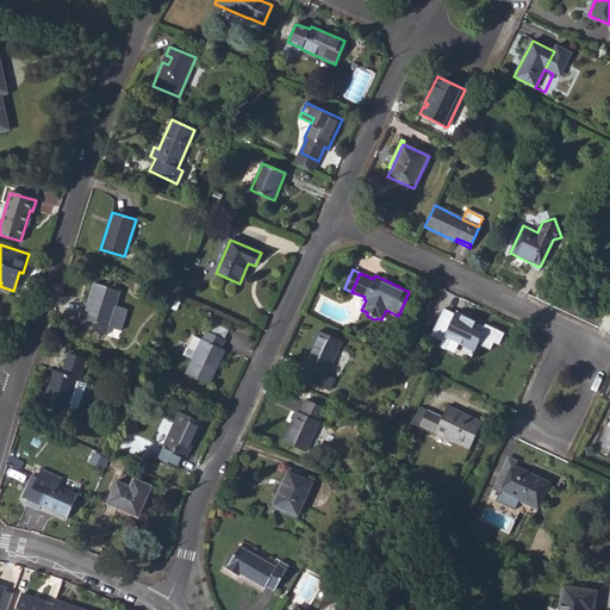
[(81,318),(79,325),(106,335),(110,327),(120,330),(126,310),(116,306),(120,292),(94,284),(88,305),(85,319),(81,318)]
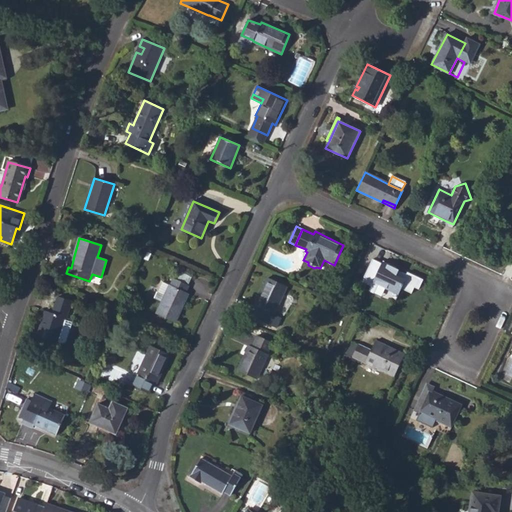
[(369,278),(384,285),(393,289),(402,269),(393,265),(392,267),(384,263),(384,261),(378,258),(369,278)]
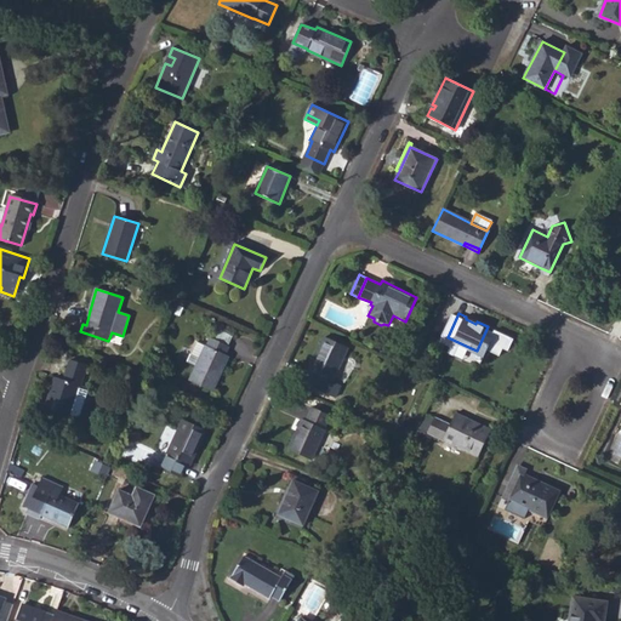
[(307,385),(335,398),(340,386),(331,382),(347,348),(324,337),(308,371),(312,374),(307,385)]
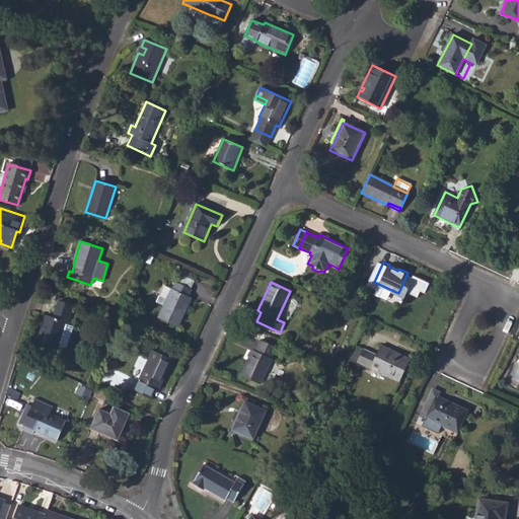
[(374,282),(372,287),(386,294),(389,289),(374,282)]
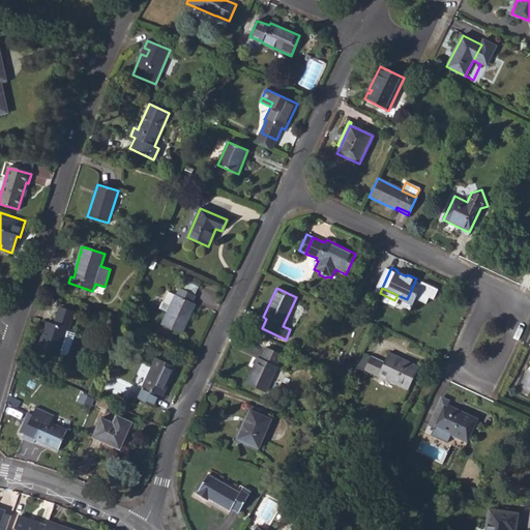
[(168,312),(162,324),(181,334),(196,303),(193,302),(196,296),(180,289),(177,295),(176,294),(175,295),(168,312)]
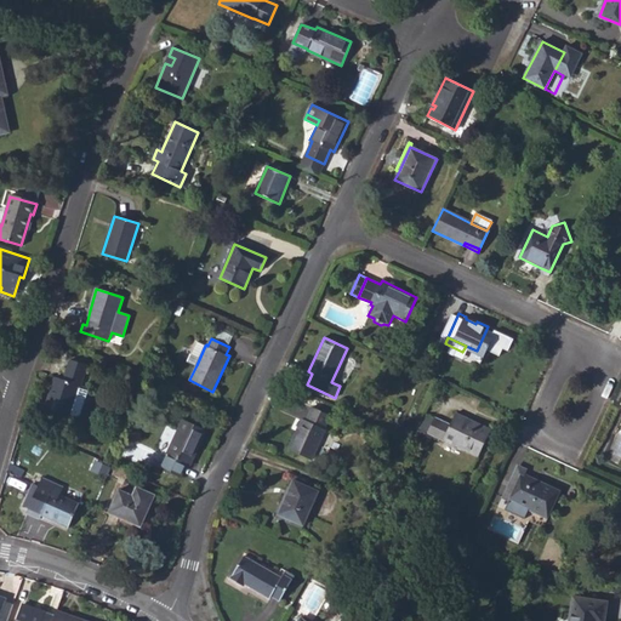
[(197,365),(205,346),(197,342),(188,362),(197,365)]
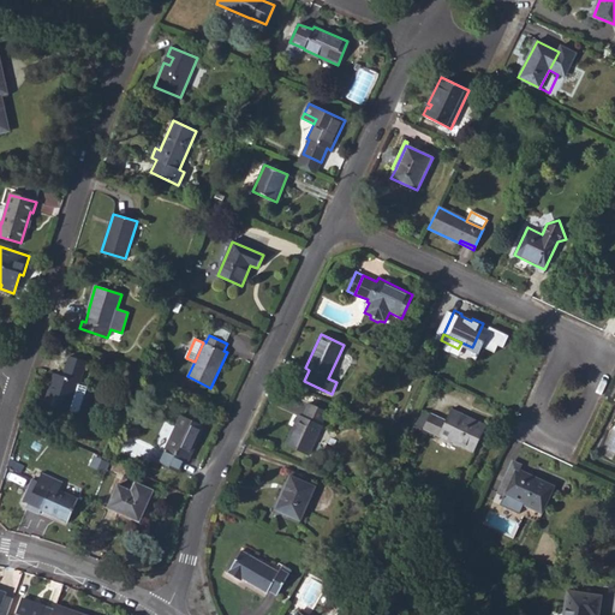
[(45,402),(69,411),(78,381),(81,382),(87,362),(70,356),(64,376),(55,374),(45,402)]
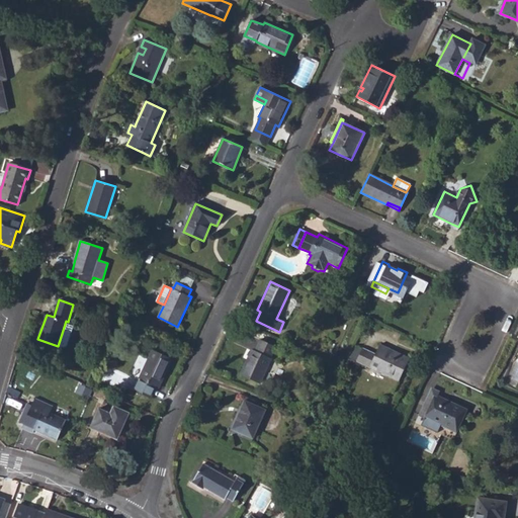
[(241,374),(260,383),(271,358),(270,358),(275,347),(260,340),(255,351),(252,349),(241,374)]
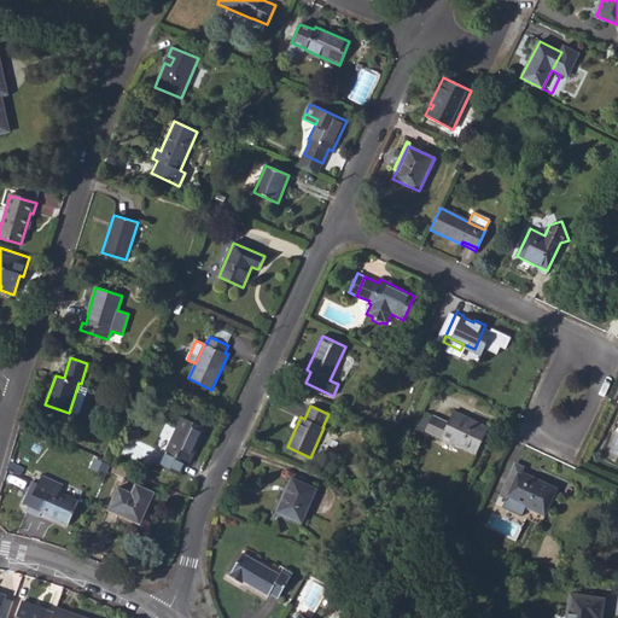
[(426,431),(476,454),(488,427),(454,410),(448,423),(433,415),(426,431)]
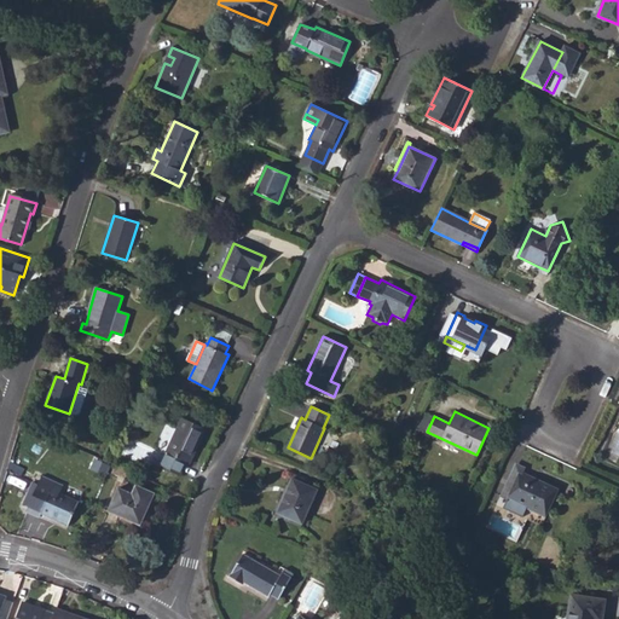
[(151,462),(180,474),(186,461),(190,463),(207,429),(181,418),(166,452),(161,449),(157,455),(155,453),(151,462)]
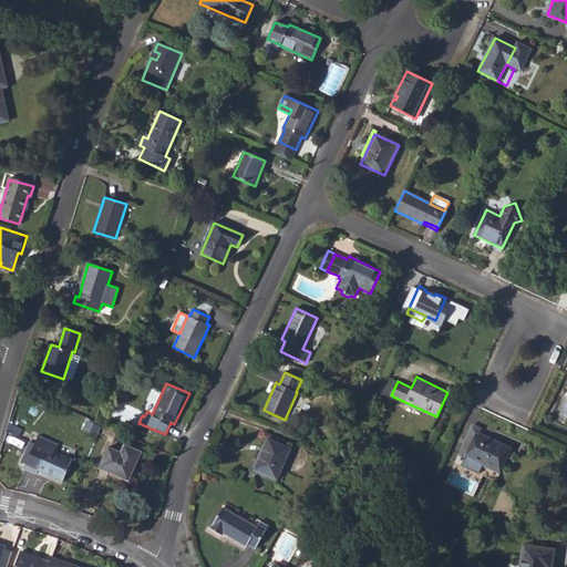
[(463,455),(475,431),(478,432),(481,426),(473,423),(459,453),(463,455)]
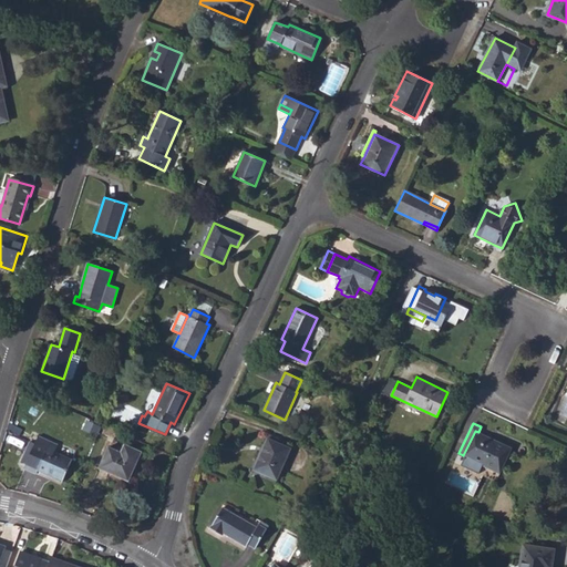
[(463,455),(464,456),(486,466),(500,473),(512,447),(478,432),(475,431),(463,455)]
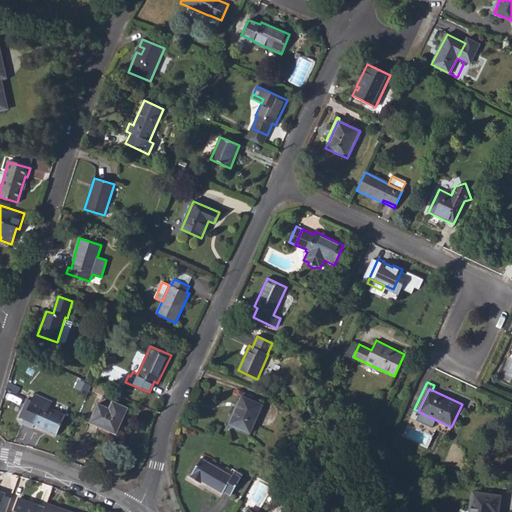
[(19,418),(23,420),(22,424),(33,429),(34,425),(56,435),(65,416),(50,409),(53,401),(35,393),(32,401),(27,399),(19,418)]
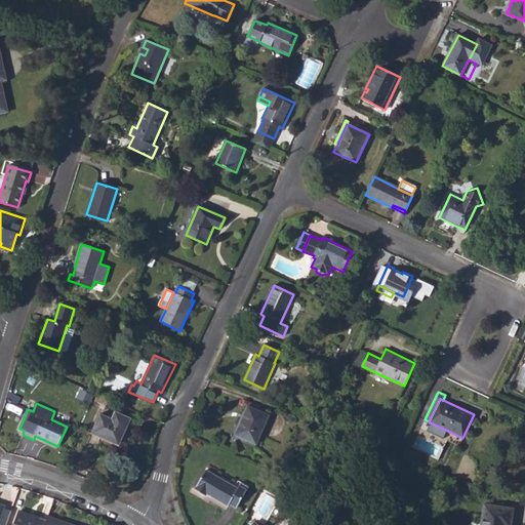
[(235,435),(255,444),(270,415),(248,406),(235,435)]
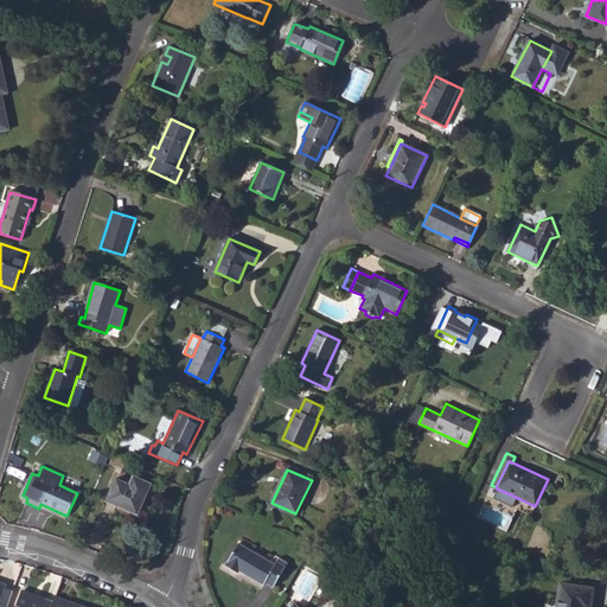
[(107,500),(138,515),(151,484),(134,475),(129,485),(116,479),(107,500)]
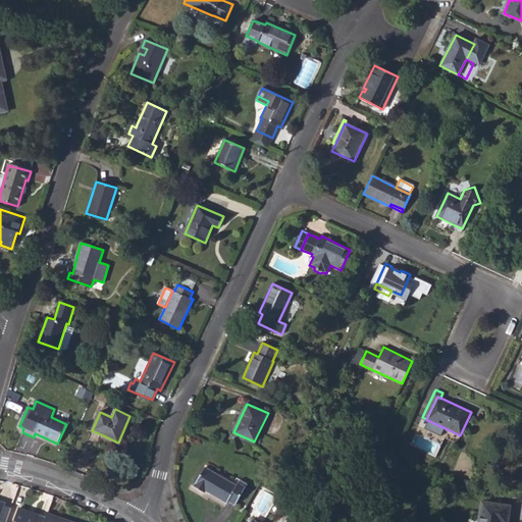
[(427,420),(423,427),(445,436),(448,429),(427,420)]
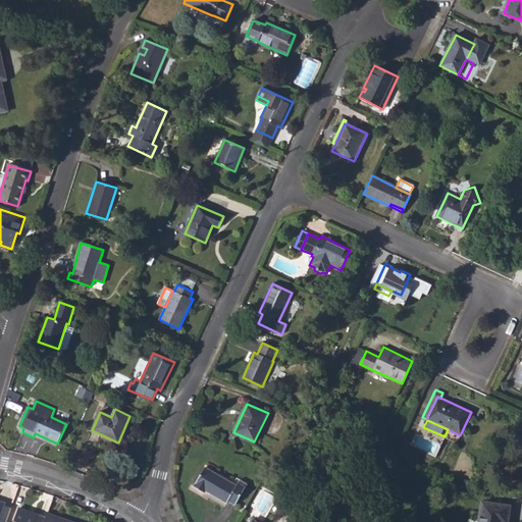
[(194,485),(204,492),(205,490),(226,503),(227,500),(236,504),(247,483),(241,479),(237,485),(205,468),(194,485)]
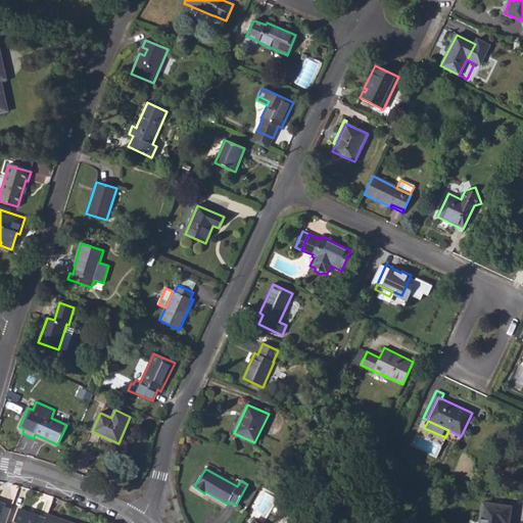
[(509,522),(511,507),(482,503),(479,522),(509,522)]
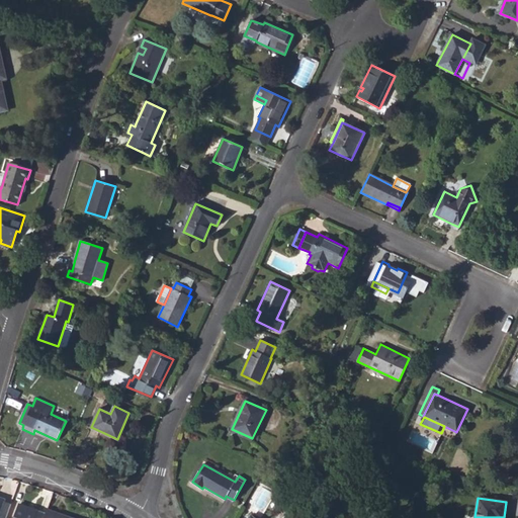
[(0,517),(5,517),(11,504),(4,502),(0,500),(0,517)]
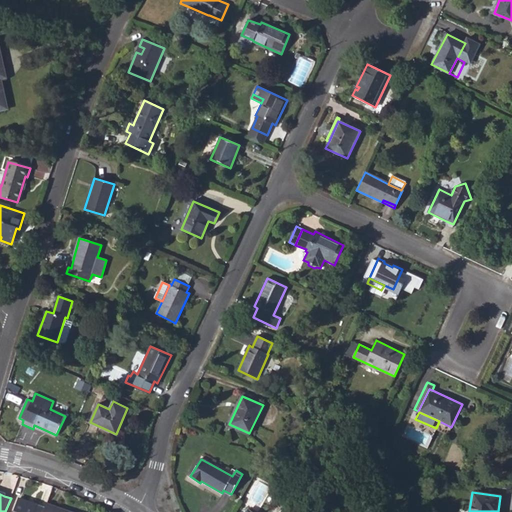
[(27,501),(19,499),(14,511),(42,511),(43,511),(25,504),(27,501)]
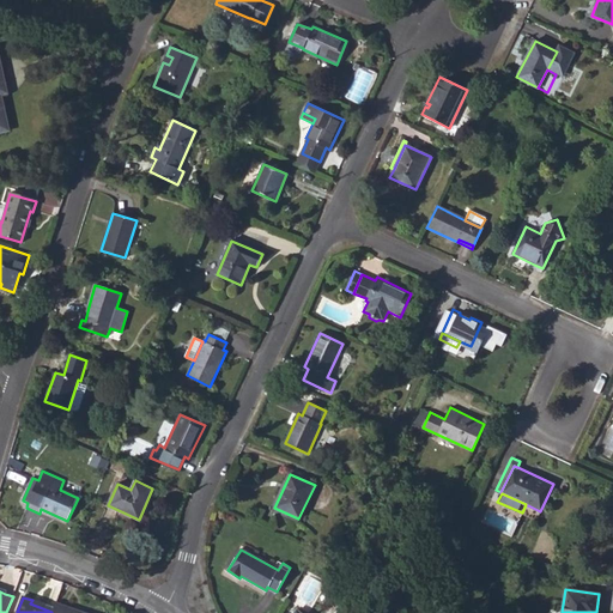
[(52,612),(53,608),(32,600),(30,604),(52,612)]
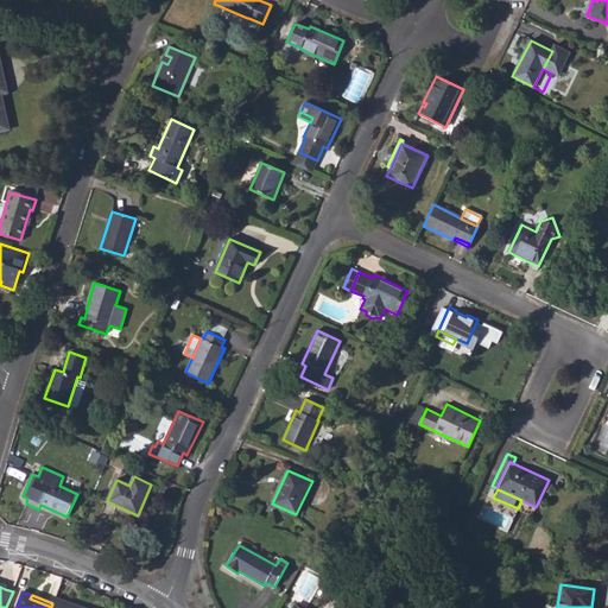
[(76,607),(77,607),(78,607),(55,597),(54,600),(76,607)]
